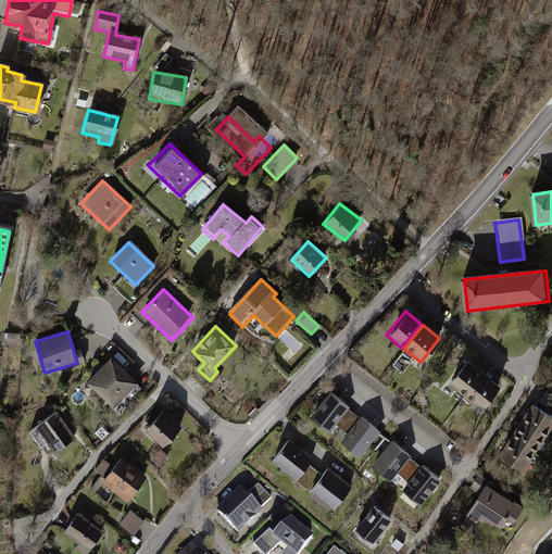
[(17,335),(3,335),(3,347),(17,347),(17,335)]
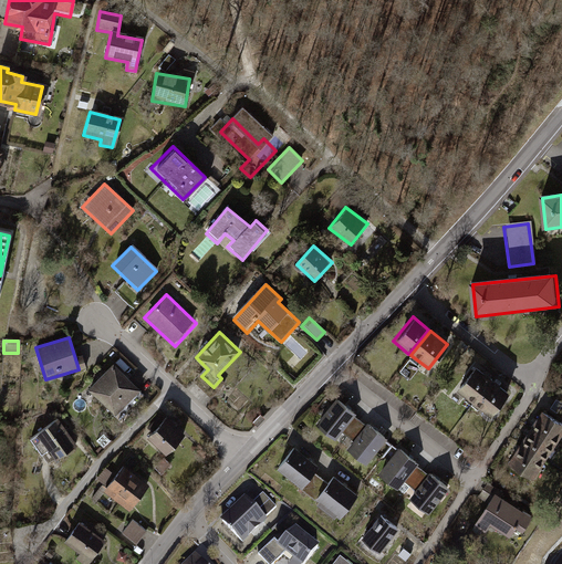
[(113,365),(89,390),(116,417),(141,390),(113,365)]
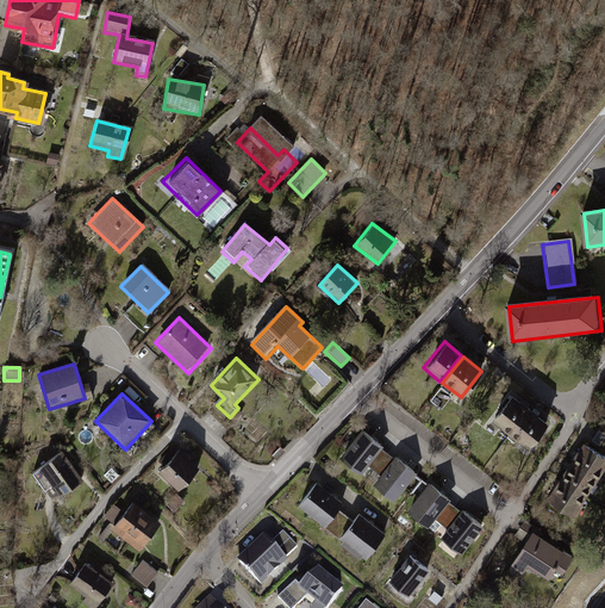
[(531,411),(515,397),(493,423),(510,438),(531,411)]
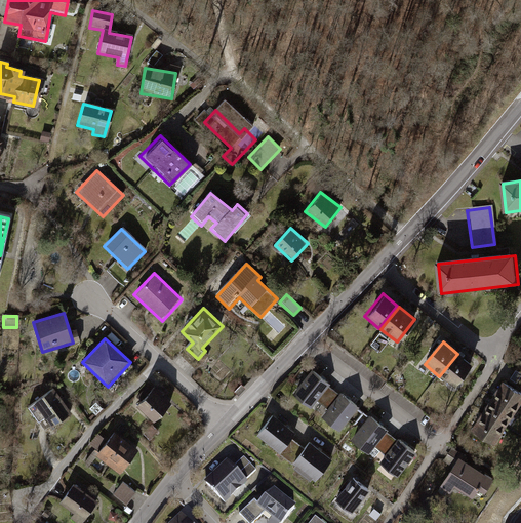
[(475,367),(458,355),(441,376),(456,390),(475,367)]
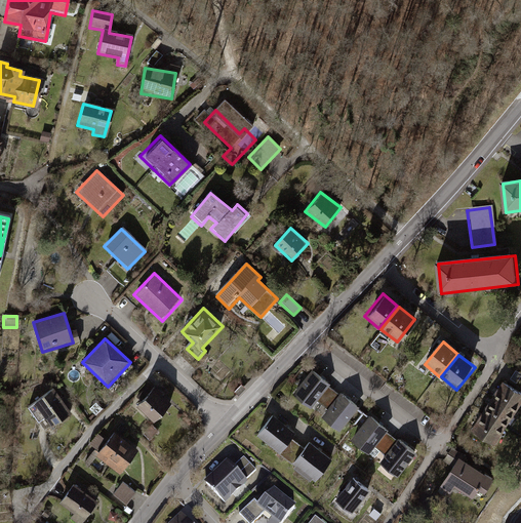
[(313,370),(292,394),(310,409),(330,385),(313,370)]
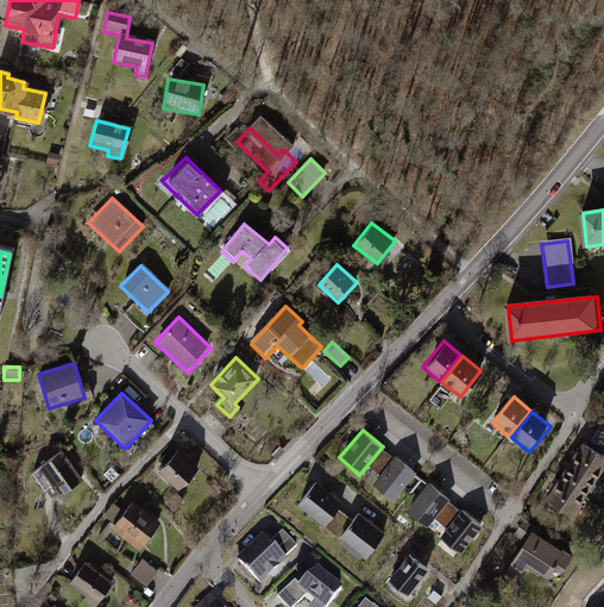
[(603,456),(585,445),(574,462),(603,480),(603,456)]
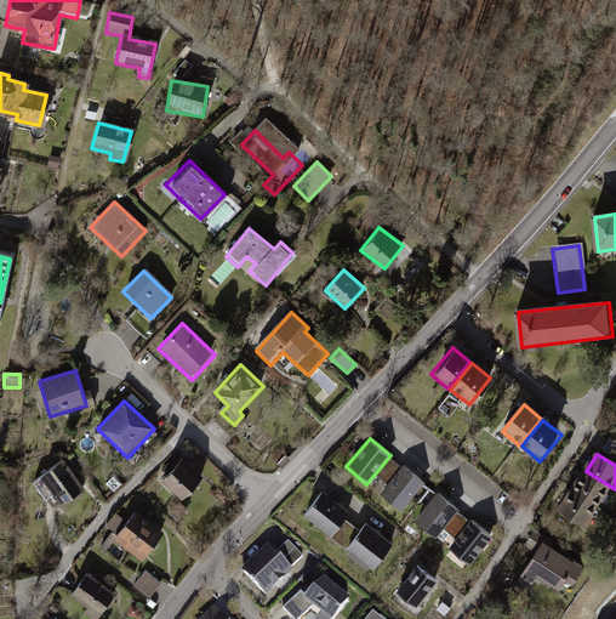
[(158,478),(177,499),(198,478),(178,459),(158,478)]
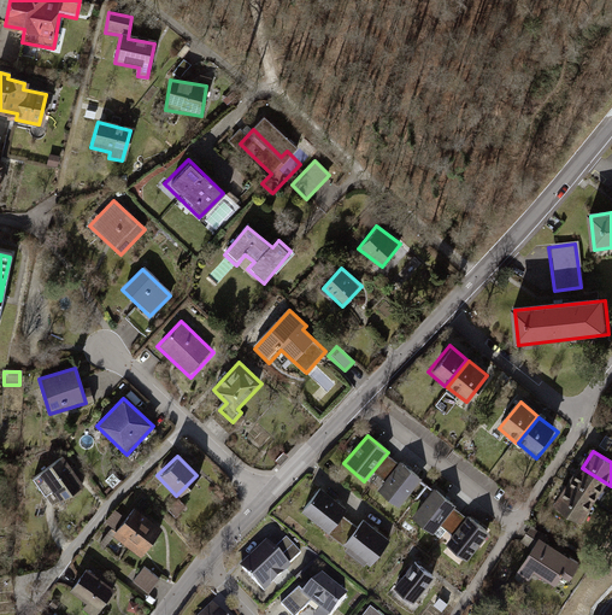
[(65,505),(63,503),(84,488),(64,458),(31,479),(53,514),(58,515),(63,514),(64,509),(65,505)]
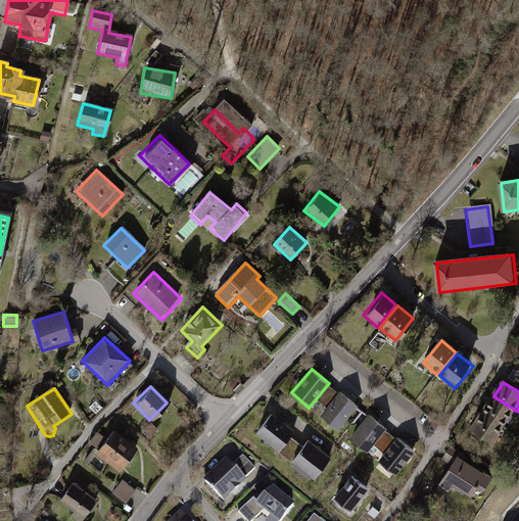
[(339,391),(319,415),(337,430),(357,406),(339,391)]
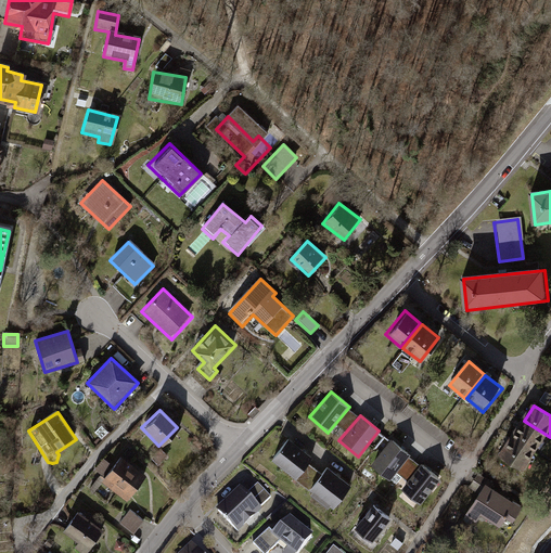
[(550,440),(550,438),(524,422),(514,438),(542,455),(550,440)]
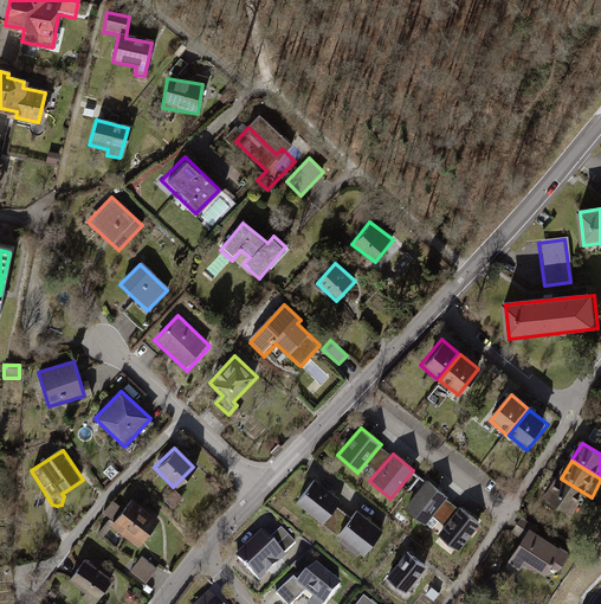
[(310,480),(291,501),(317,522),(335,501),(310,480)]
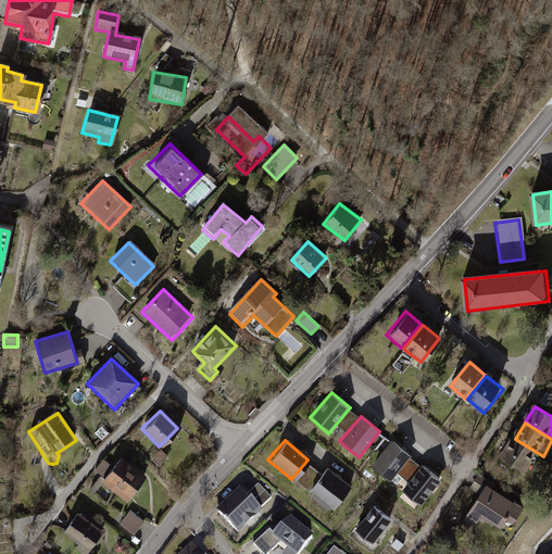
[(391,440),(369,466),(388,481),(410,456),(391,440)]
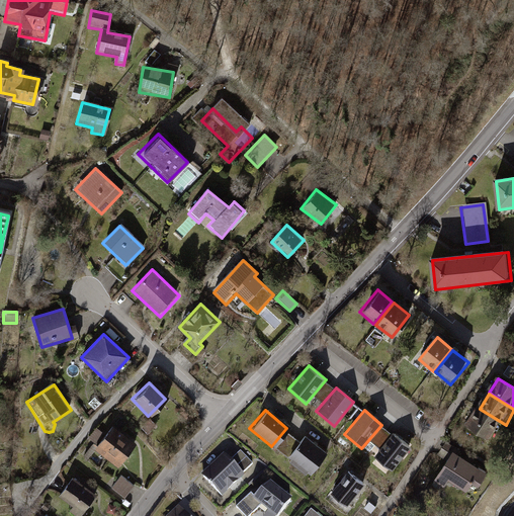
[(505,426),(480,410),(469,424),(496,440),(505,426)]
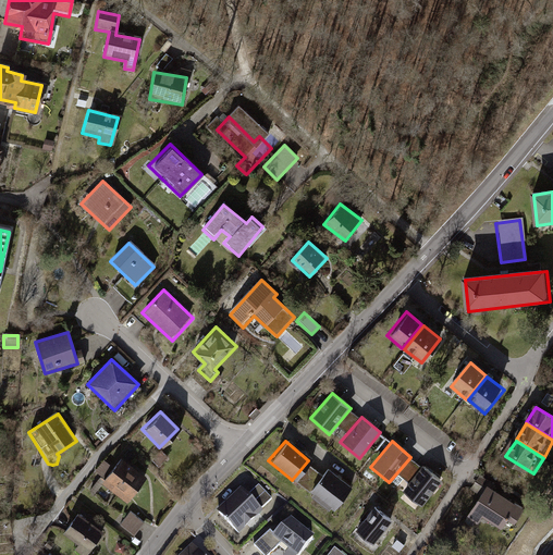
[(103,483),(128,503),(147,480),(122,459),(103,483)]
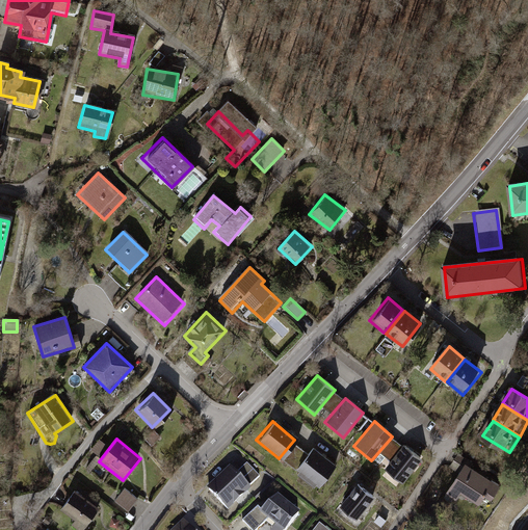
[(90,450),(98,455),(105,445),(98,440),(90,450)]
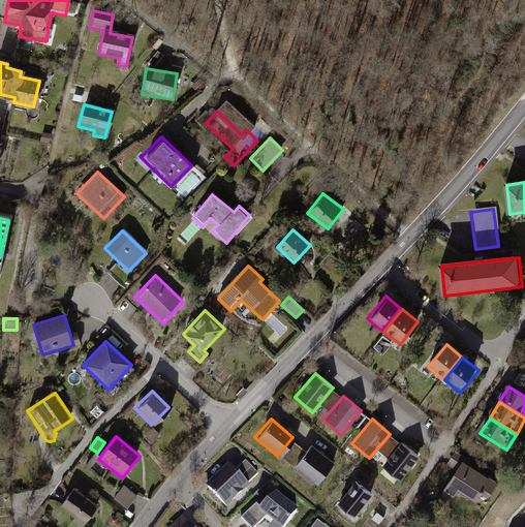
[(404,442),(383,467),(401,482),(422,458),(404,442)]
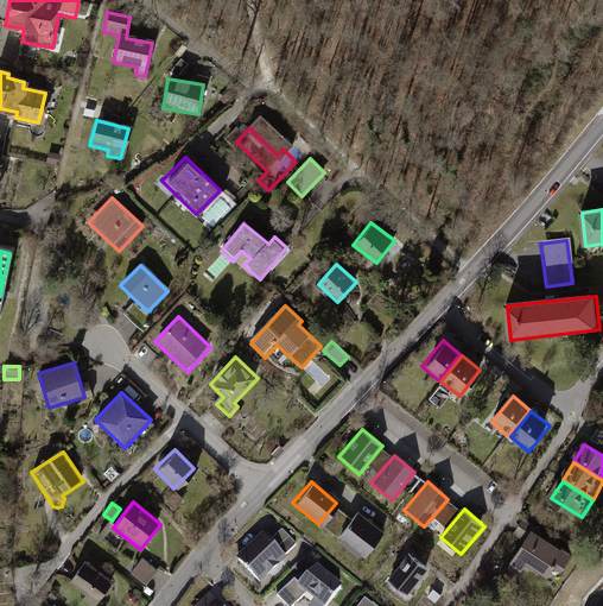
[(354,512),(334,537),(359,559),(380,534),(354,512)]
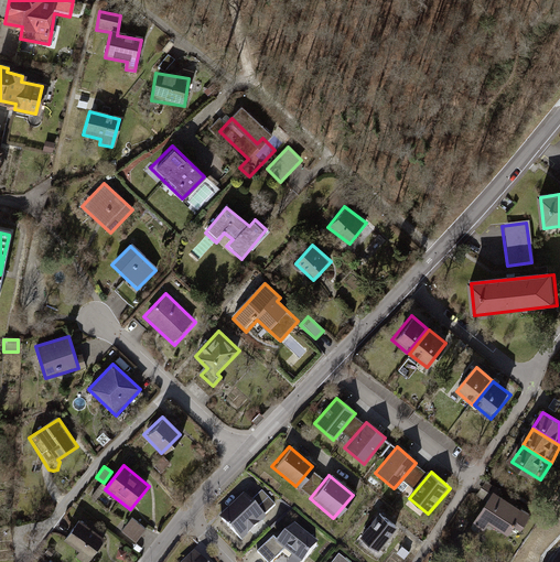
[(537,517),(485,485),(477,497),(488,504),(474,526),(486,533),(491,526),(513,540),(519,529),(526,533),(537,517)]
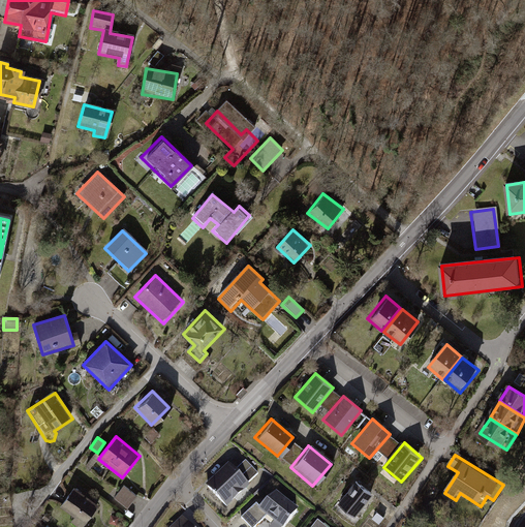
[(227,466),(205,488),(224,508),(247,487),(227,466)]
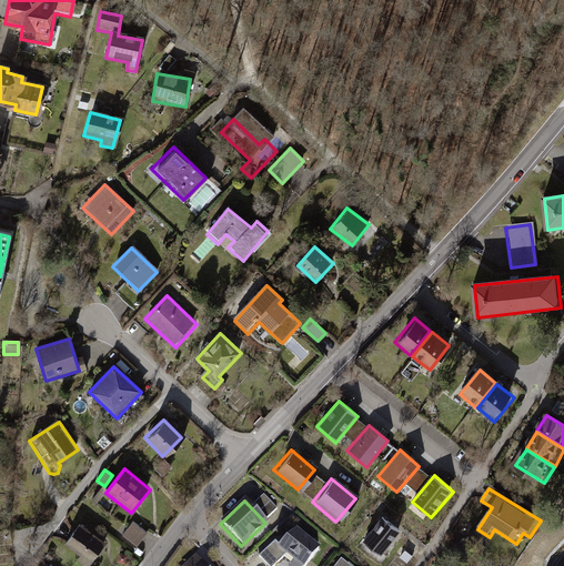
[(383,515),(361,541),(381,557),(402,531),(383,515)]
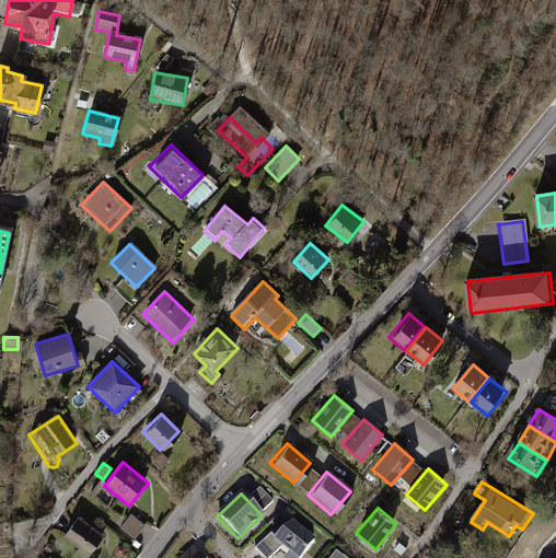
[(79,518),(64,538),(78,549),(72,556),(74,557),(89,557),(104,537),(79,518)]
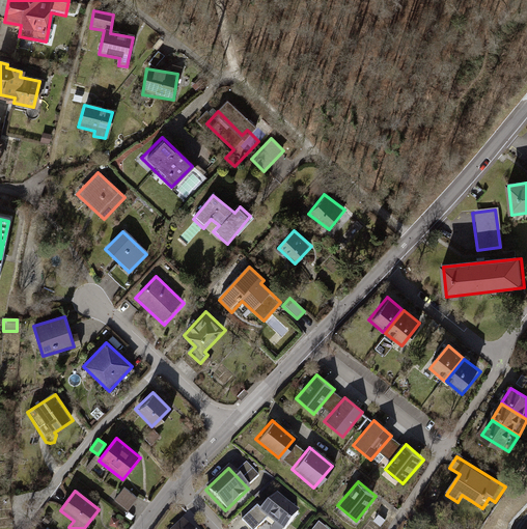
[(115,500),(128,511),(136,501),(123,491),(115,500)]
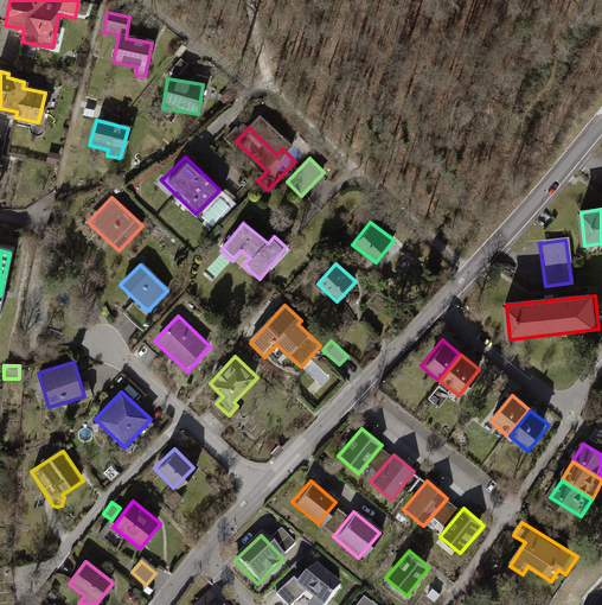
[(315,568),(299,587),(314,602),(311,604),(331,604),(343,592),(315,568)]
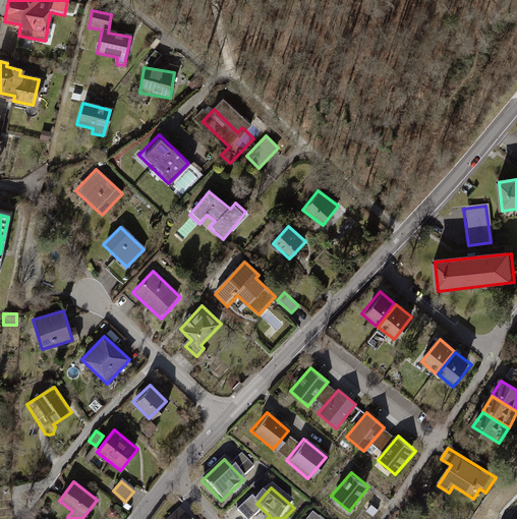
[(118,512),(109,508),(106,517),(109,518),(115,518),(118,512)]
